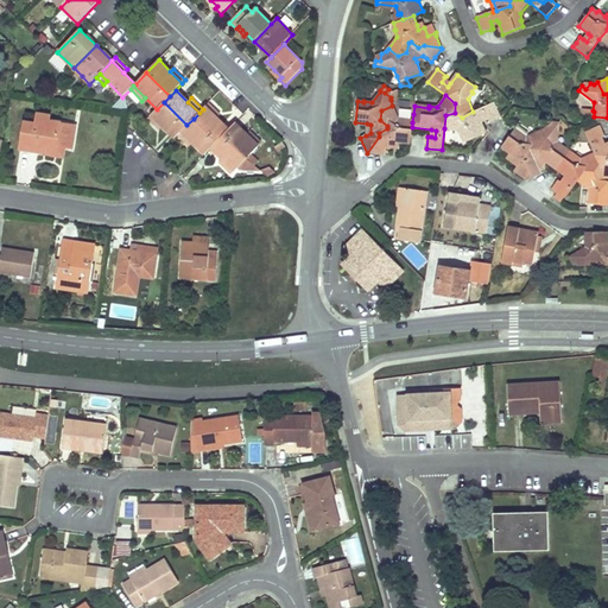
[(187,125),(164,102),(157,109),(151,115),(163,127),(175,138),(177,135),(181,132),(187,125)]
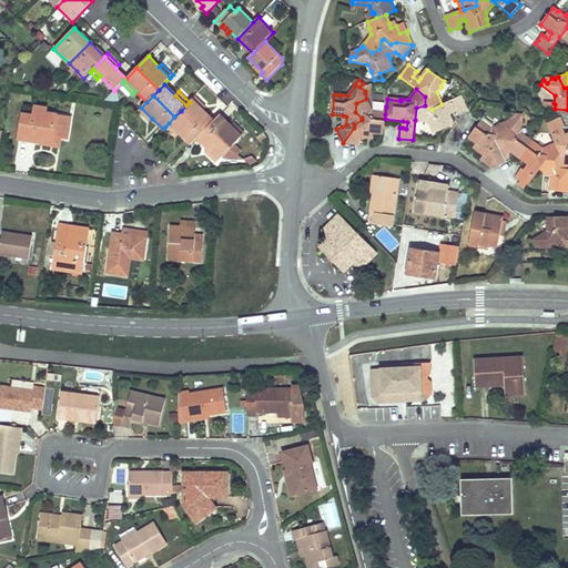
[(192,99),(203,110),(206,107),(195,95),(192,99)]
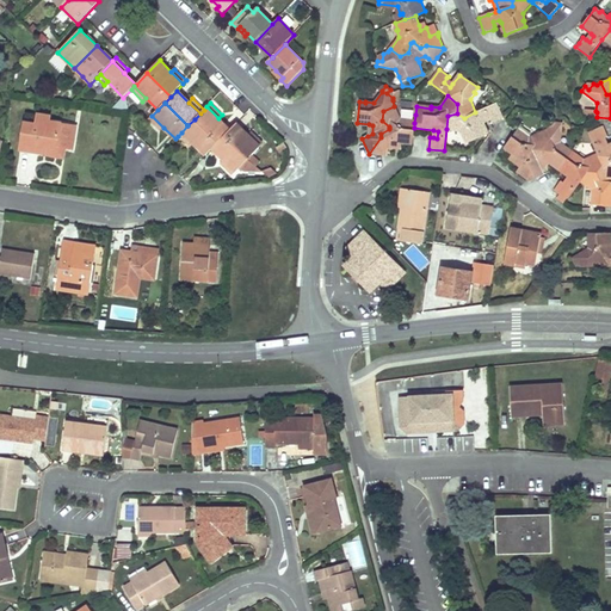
[(464,118),(457,113),(448,116),(446,129),(461,130),(464,139),(466,137),(468,143),(488,134),(483,124),(481,119),(488,117),(491,121),(492,123),(503,118),(501,116),(495,104),(475,112),(464,118)]
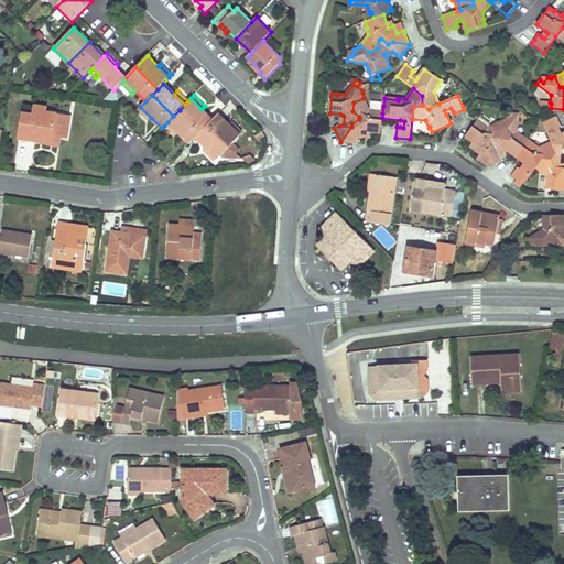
[(180,110),(202,131),(207,126),(213,119),(202,109),(191,98),(188,101),(185,105),(180,110)]
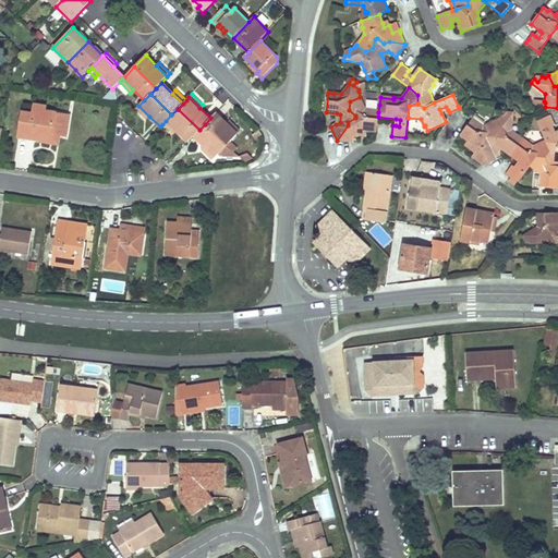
[(376,132),(378,117),(378,112),(373,111),(373,110),(365,109),(360,97),(350,101),(349,110),(355,116),(355,117),(355,118),(348,122),(348,125),(337,141),(351,143),(353,143),(354,134),(361,135),(362,130),(367,131),(376,132)]
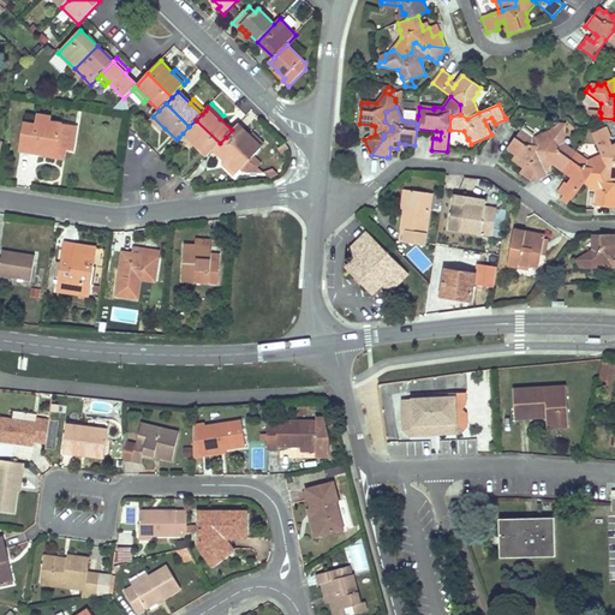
[(51,118),(39,115),(37,126),(47,127),(48,121),(49,121),(51,118)]
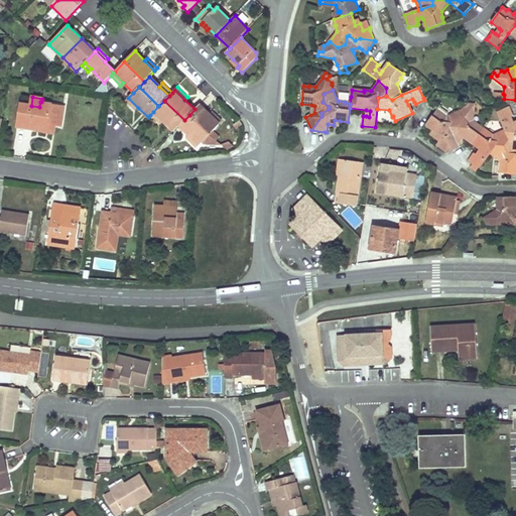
[(126,101),(135,110),(138,108),(128,98),(126,101)]
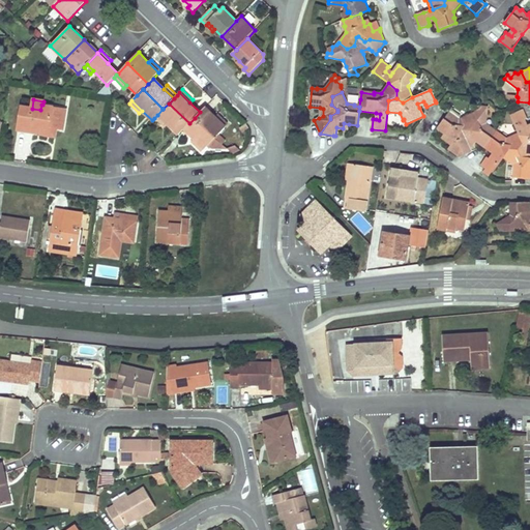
[(169,104),(163,109),(157,115),(168,125),(178,135),(183,129),(189,123),(169,104)]
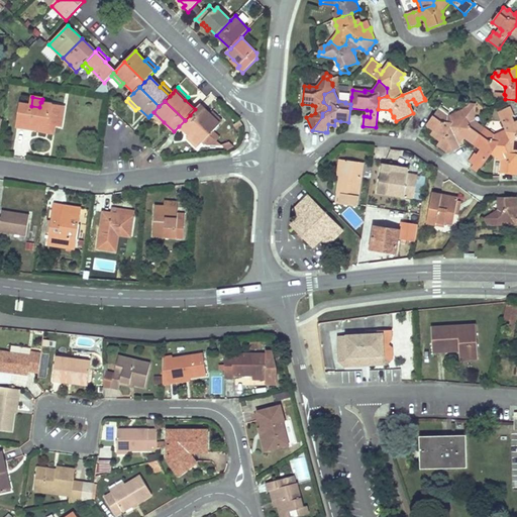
[(28,128),(31,128),(34,129),(36,128),(37,127),(38,123),(56,126),(62,127),(65,106),(41,102),(40,102),(39,107),(31,106),(21,104),(18,123),(28,124),(28,128)]
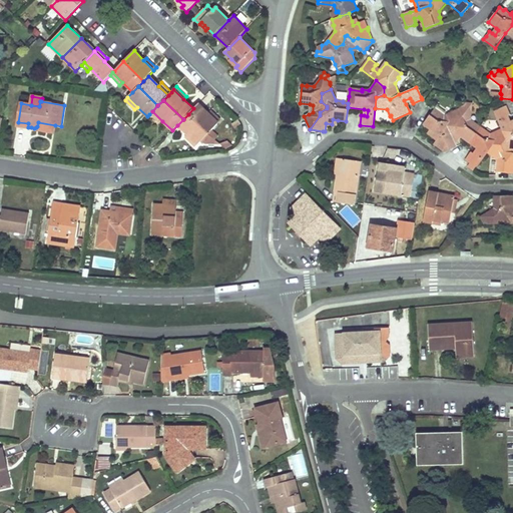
[(193,108),(188,114),(208,134),(218,123),(218,122),(208,113),(198,104),(193,108)]
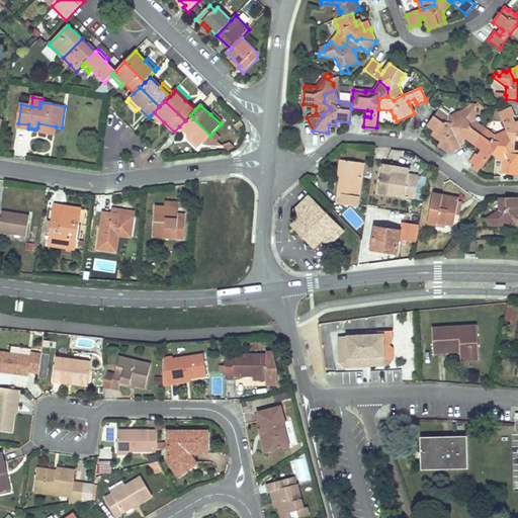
[(465,139),(473,145),(485,130),(481,126),(481,125),(476,121),(477,108),(471,108),(465,107),(463,110),(459,111),(464,121),(459,128),(452,127),(447,134),(454,151),(461,148),(460,146),(458,143),(462,137),(465,139)]
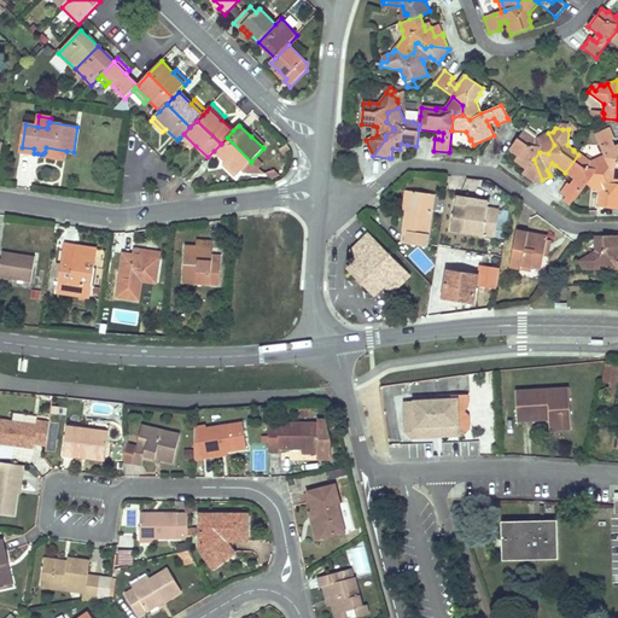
[(595,134),(604,155),(608,168),(604,175),(607,184),(617,184),(617,145),(616,146),(612,149),(608,141),(612,140),(616,139),(611,128),(595,134)]
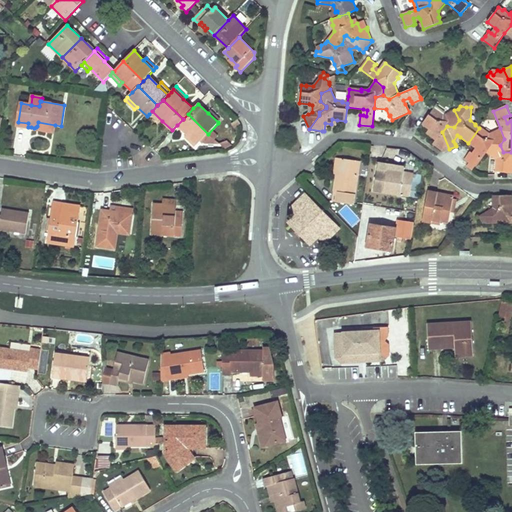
[(220,120),(210,110),(208,113),(218,122),(220,120)]
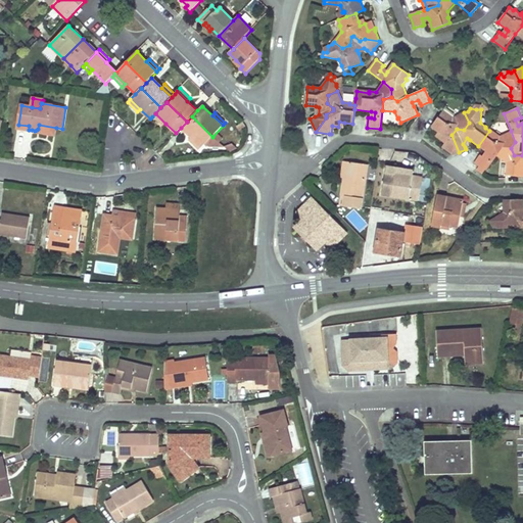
[(453,155),(459,152),(452,135),(457,129),(464,130),(469,123),(464,112),(453,117),(447,114),(446,115),(442,112),(431,127),(435,130),(438,132),(442,135),(439,140),(441,141),(444,143),(441,147),(453,155)]
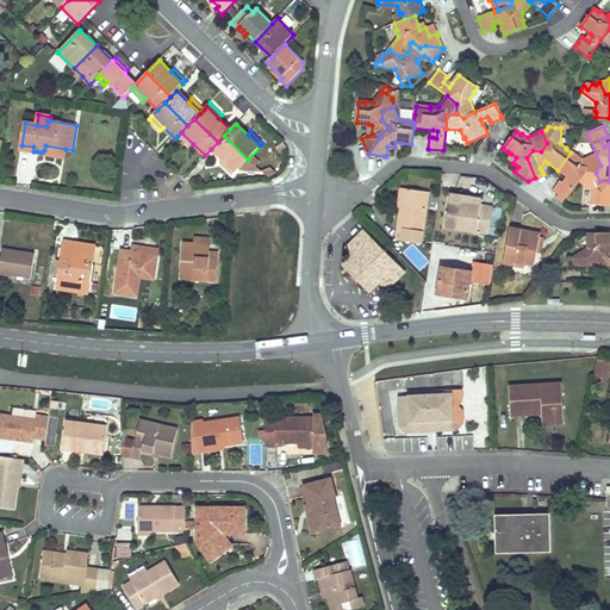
[(178,136),(190,147),(193,144),(181,132),(178,136)]
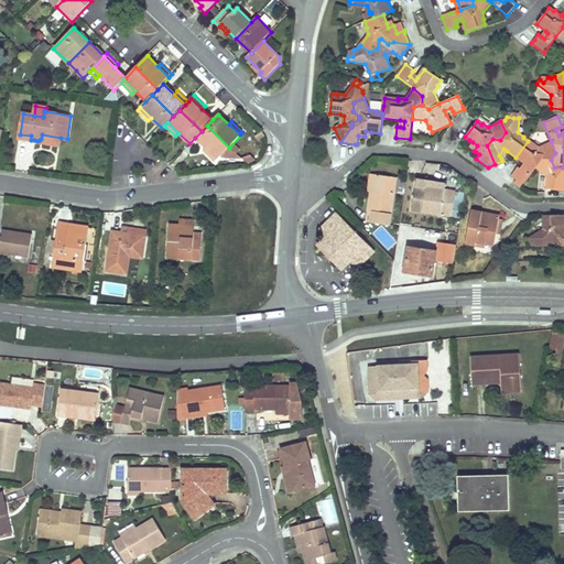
[(240,160),(241,160),(229,148),(207,126),(202,131),(195,138),(206,149),(217,159),(223,154),(225,158),(240,160)]
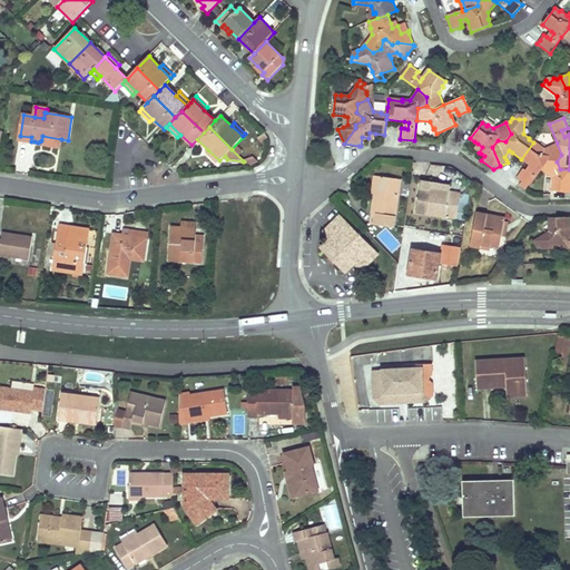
[(61,139),(42,136),(41,140),(41,145),(60,148),(61,139)]
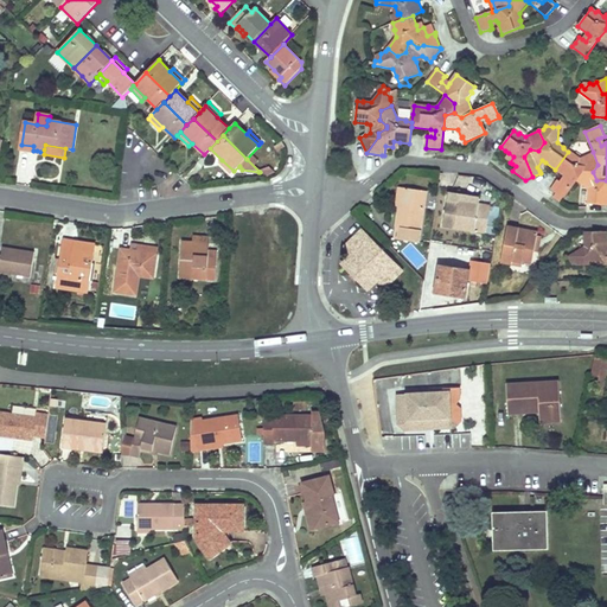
[(568,152),(555,170),(563,176),(564,176),(567,178),(563,184),(560,181),(557,179),(550,189),(563,199),(576,181),(583,171),(593,172),(598,165),(593,152),(580,158),(574,154),(573,155),(568,152)]
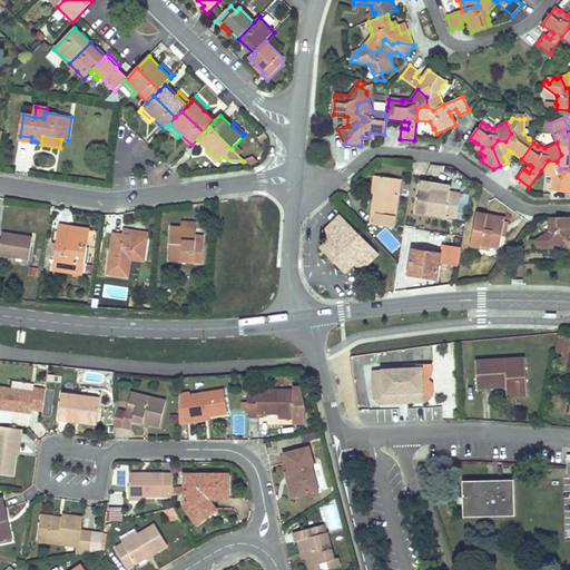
[(206,153),(216,164),(219,160),(208,150),(206,153)]
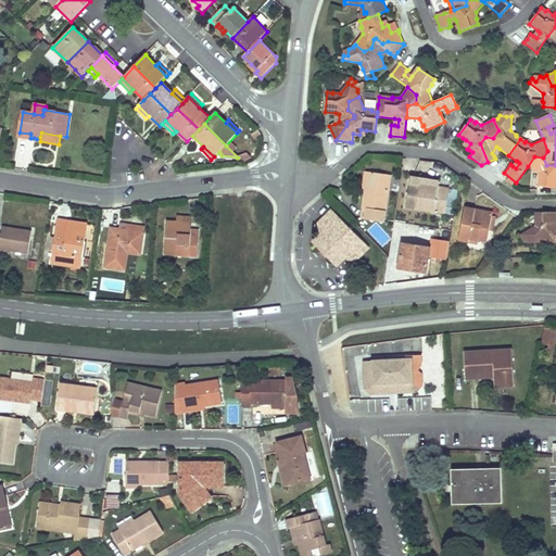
[(555,165),(546,165),(543,158),(534,156),(528,166),(539,173),(538,180),(540,180),(539,187),(546,187),(555,188),(555,165)]
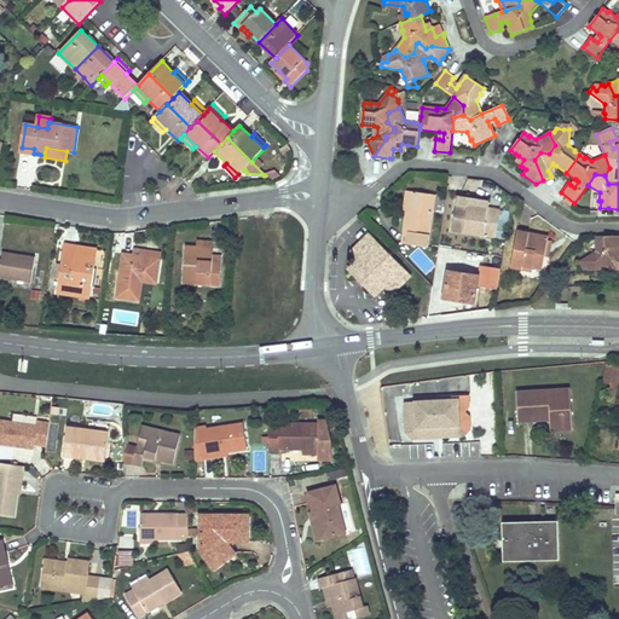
[(435,196),(414,192),(410,212),(408,210),(404,231),(406,232),(409,232),(408,244),(427,247),(435,196)]
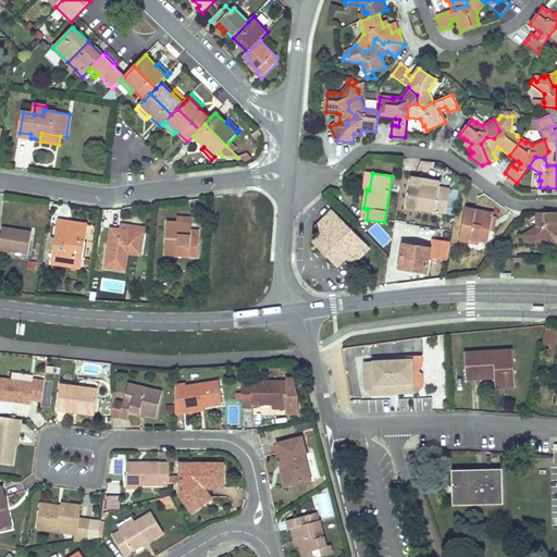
[(440,182),(410,177),(410,183),(440,187),(440,182)]
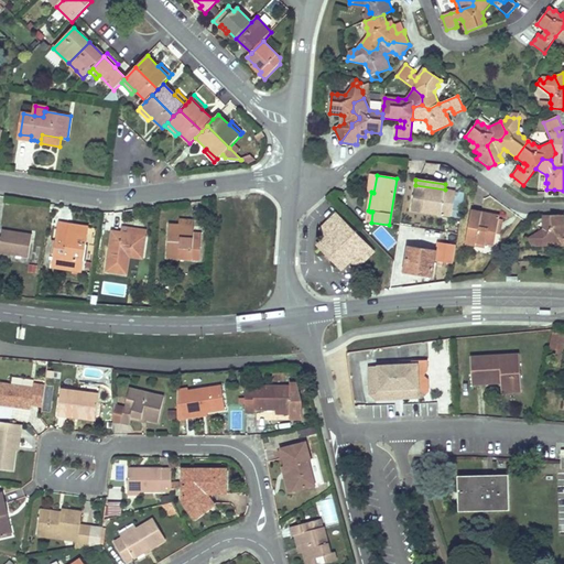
[(445,190),(415,185),(411,209),(452,216),(455,191),(445,190)]
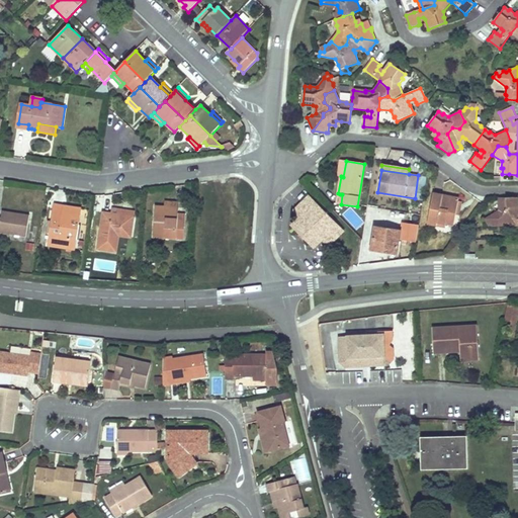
[(445,227),(445,226),(446,225),(453,226),(456,213),(458,201),(458,198),(433,193),(427,224),(445,227)]
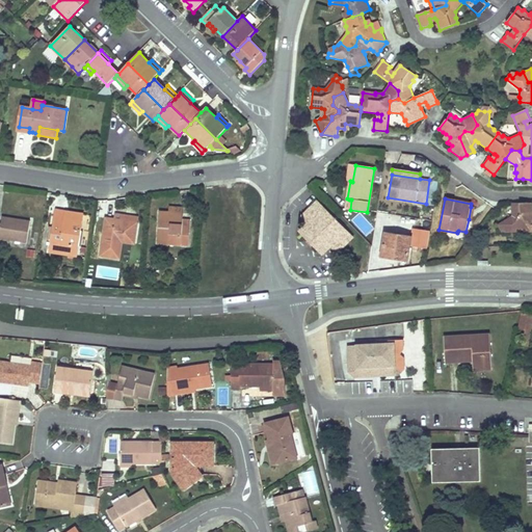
[(353,236),(318,201),(303,216),(309,222),(300,231),(323,254),(331,245),(338,251),(353,236)]
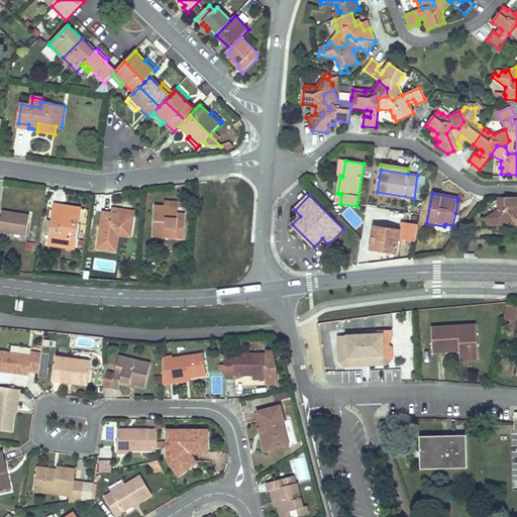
[(516,203),(516,197),(508,197),(499,198),(498,203),(497,203),(497,210),(483,219),(488,226),(516,225),(516,203)]
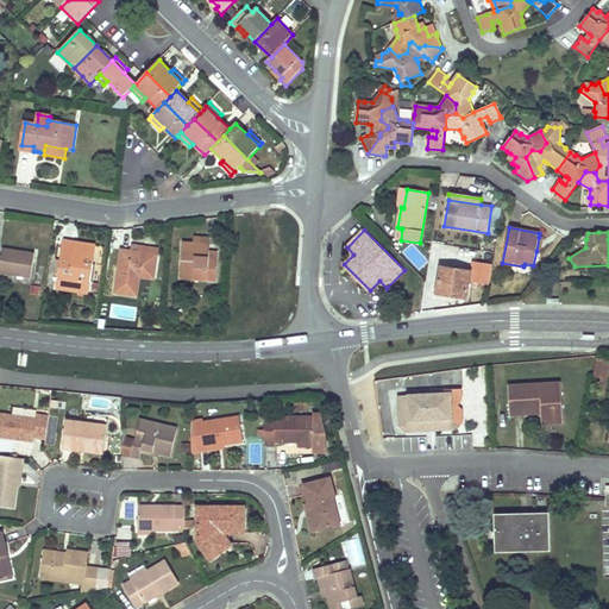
[(76,244),(70,243),(64,242),(61,259),(58,277),(56,289),(88,294),(94,253),(75,250),(76,244)]
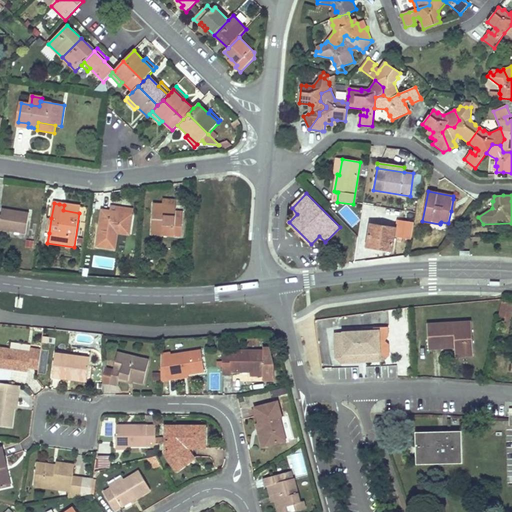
[(80,207),(64,205),(63,210),(79,213),(80,207)]
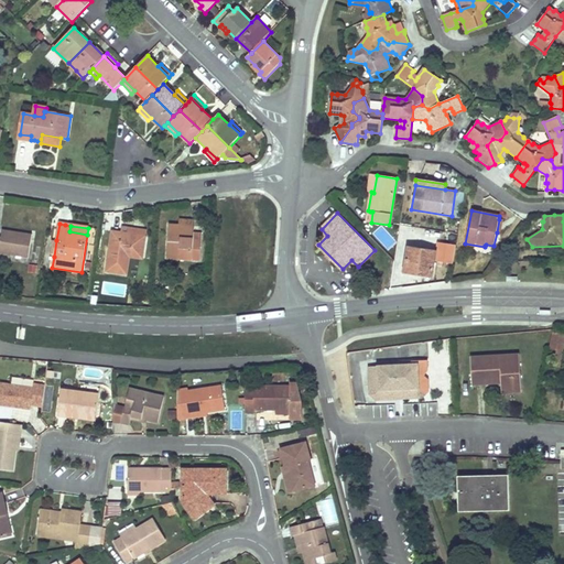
[(182,227),(169,226),(167,248),(181,249),(180,260),(201,262),(203,234),(194,232),(194,227),(182,227)]
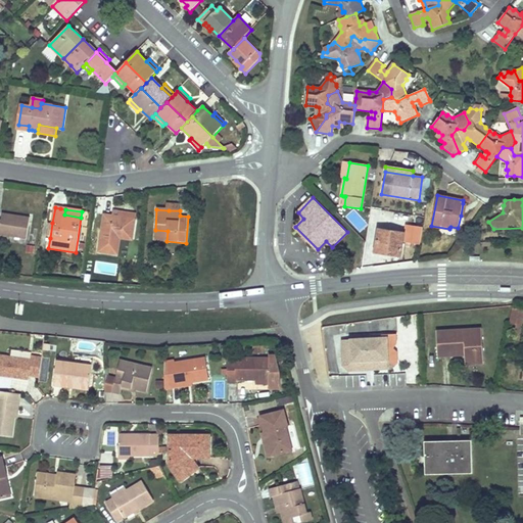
[(135,215),(113,211),(112,217),(135,220),(135,215)]
